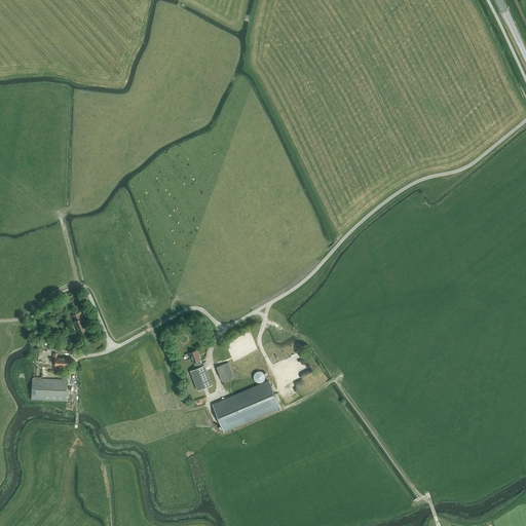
[(73,317),(74,321),(74,322),(79,333),(88,329),(83,317),(80,311),(71,315),(72,318),(73,317)]
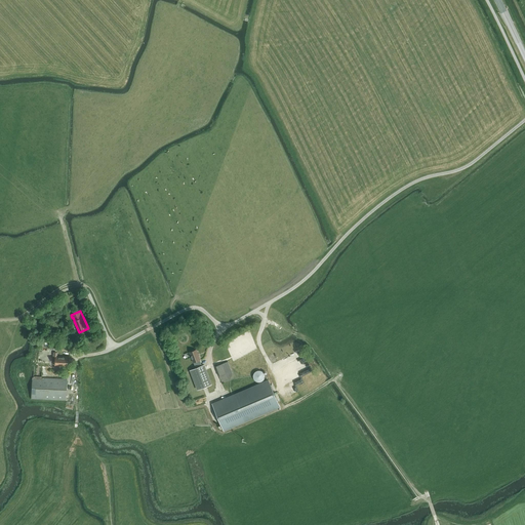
[(39,346),(36,346),(33,377),(32,377),(31,399),(66,400),(67,379),(41,377),(42,366),(54,367),(54,366),(67,366),(68,357),(56,357),(57,353),(55,353),(55,347),(49,347),(49,344),(44,342),(39,341),(39,346)]
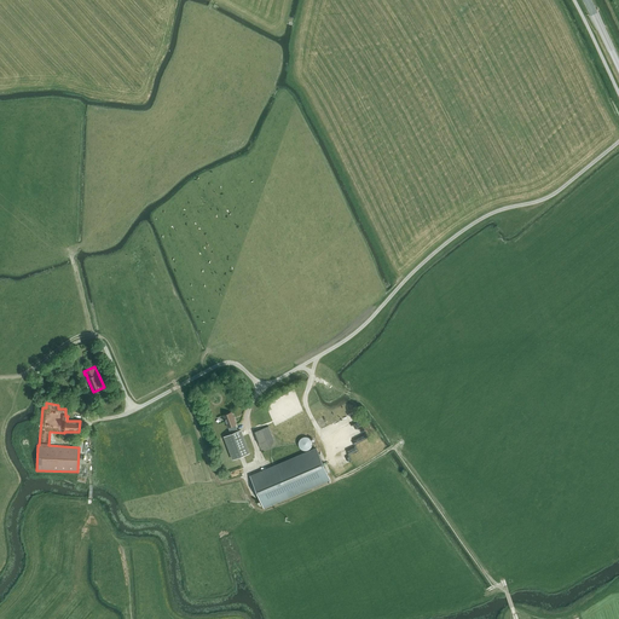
[(231,412),(223,415),(227,428),(229,427),(231,434),(237,432),(235,424),(236,424),(231,412)]
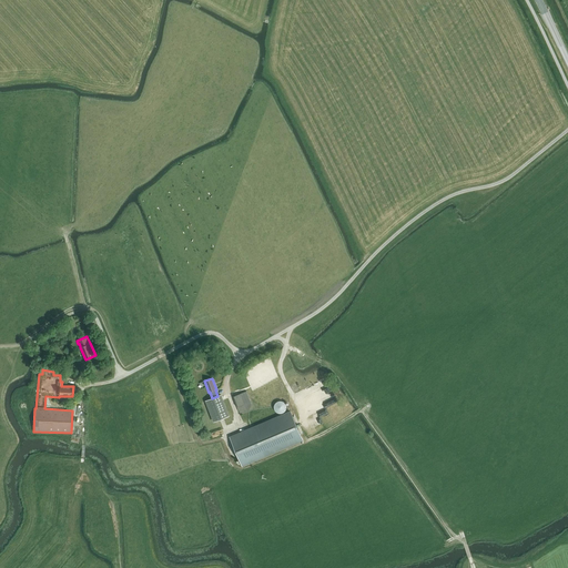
[(240,394),(233,396),(240,415),(249,412),(251,404),(246,392),(240,394)]
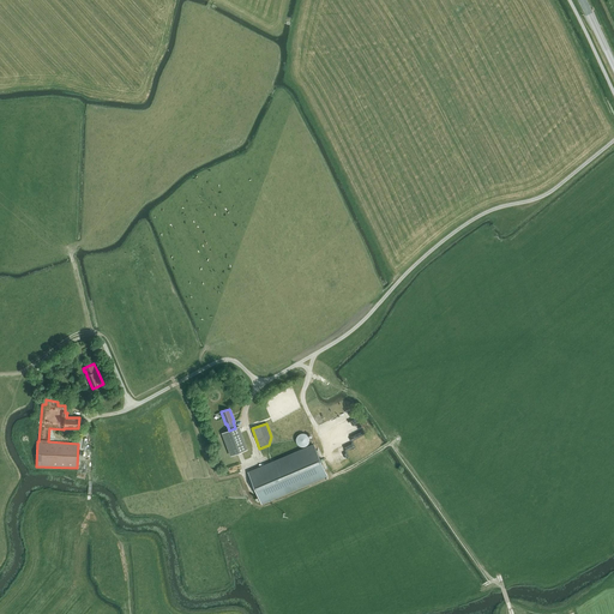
[(229,431),(222,433),(229,456),(247,450),(239,427),(236,428),(235,428),(229,431)]
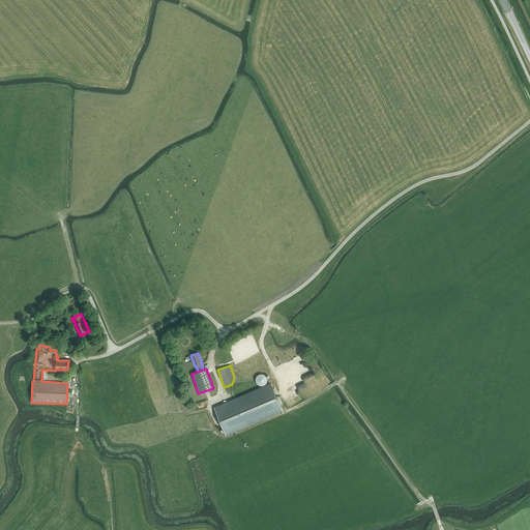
[(267,380),(267,379),(267,378),(267,377),(266,376),(265,375),(264,374),(263,374),(262,374),(261,374),(260,374),(259,375),(258,376),(257,377),(256,378),(256,379),(256,380),(256,381),(257,383),(258,384),(259,385),(260,385),(261,385),(262,385),(263,385),(264,385),(265,384),(266,383),(267,382),(267,380)]
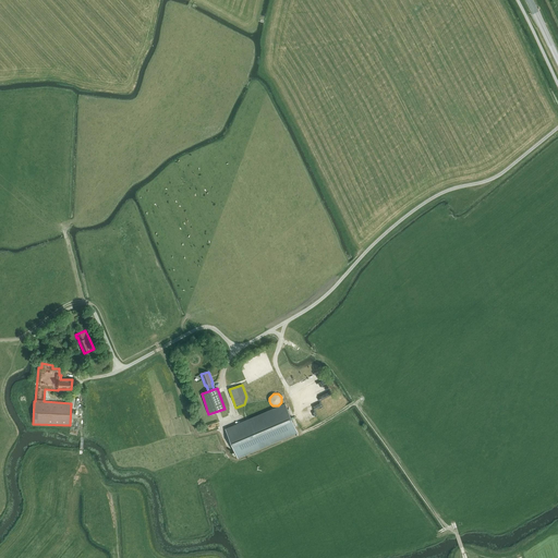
[(227,429),(238,457),(296,432),(286,404),(227,429)]
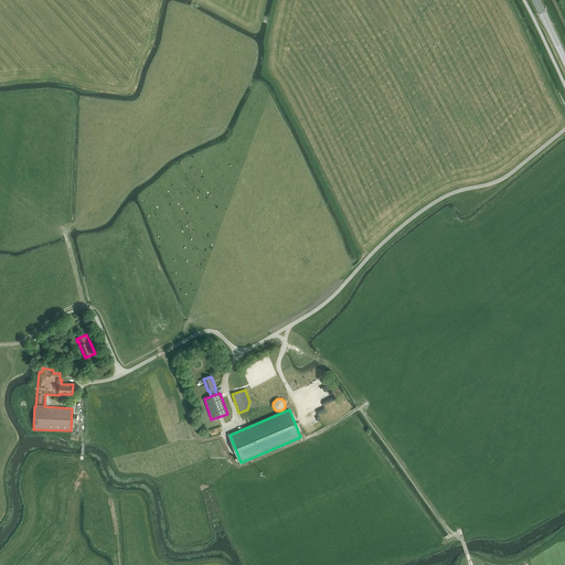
All buildings are outlined.
